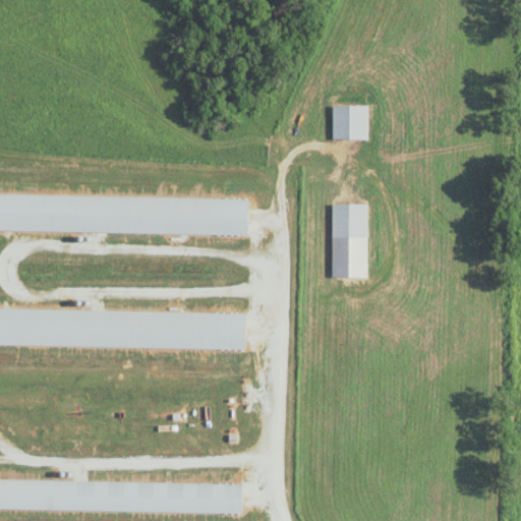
[(332,138),(367,138),(367,105),(332,105),(332,138)]
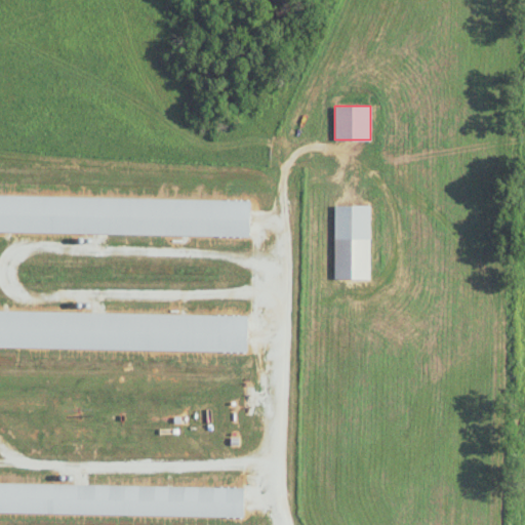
[(0,231),(248,235),(248,199),(0,195),(0,231)]
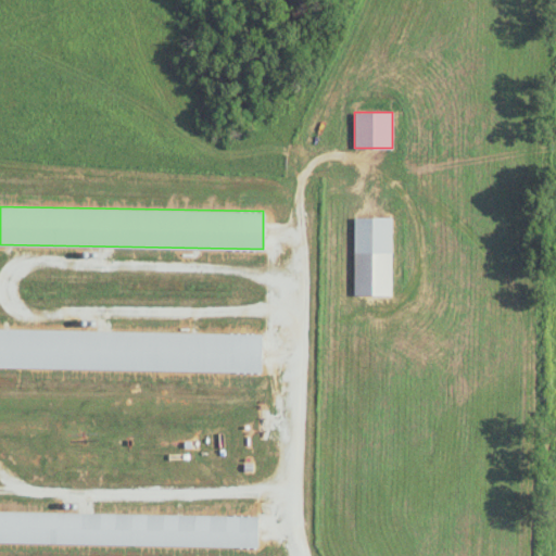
[(391,217),(354,217),(354,295),(391,295),(391,217)]
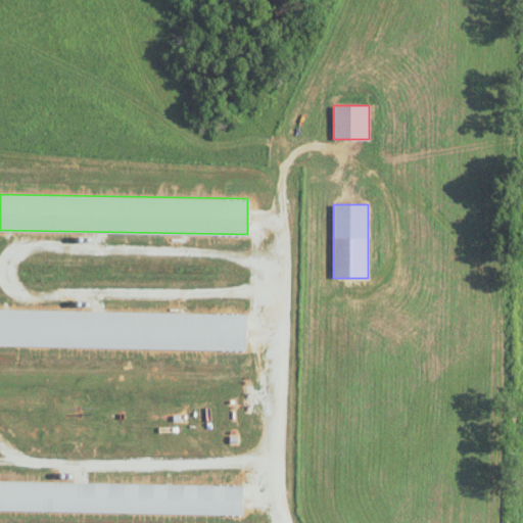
[(0,345),(244,349),(245,313),(0,308),(0,345)]
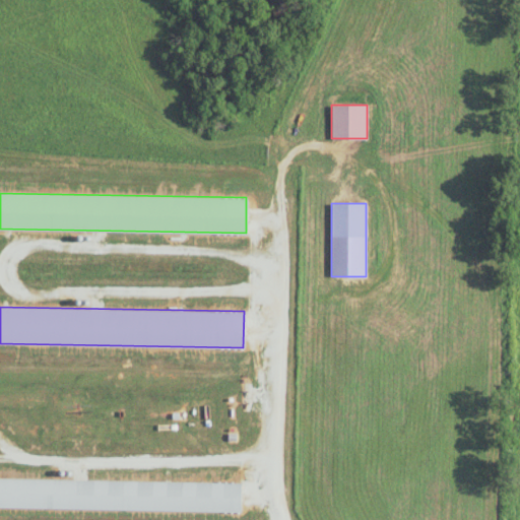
[(0,478),(0,508),(240,511),(241,481),(0,478)]
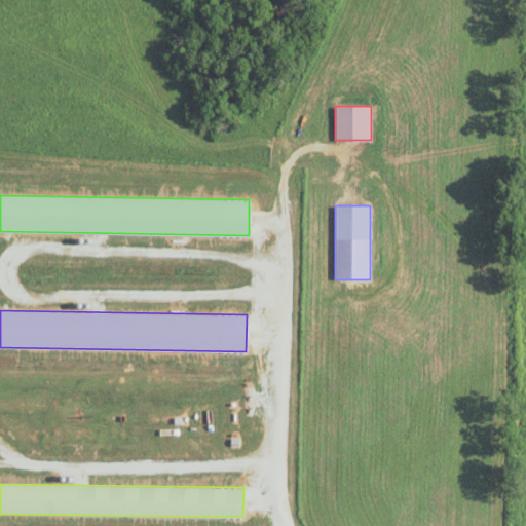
All buildings are outlined.
